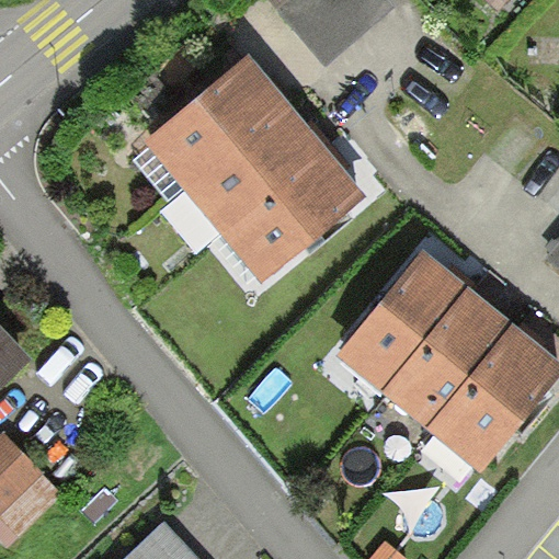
[(267,0),(323,70),(398,10),(389,0),(267,0)]
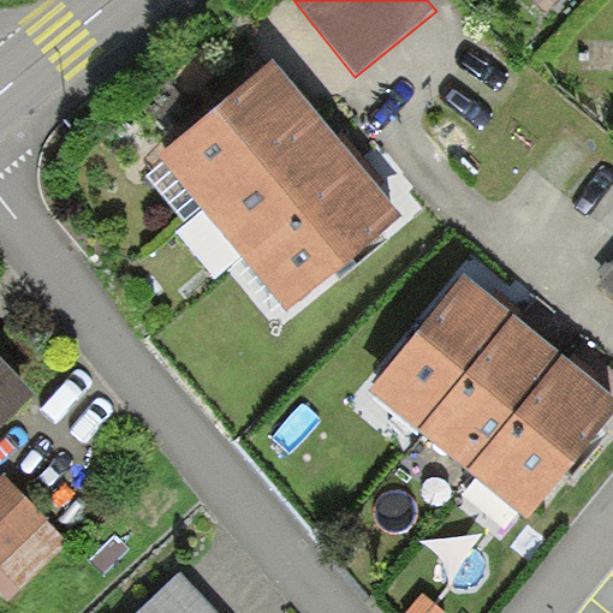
[(272,59),(155,156),(285,313),(403,215),(272,59)]
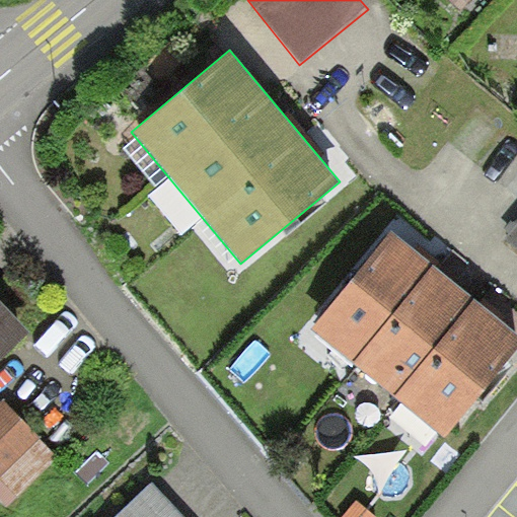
[(428,259),(392,229),(311,326),(442,435),(516,345),(516,331),(484,304),(439,268),(428,259)]
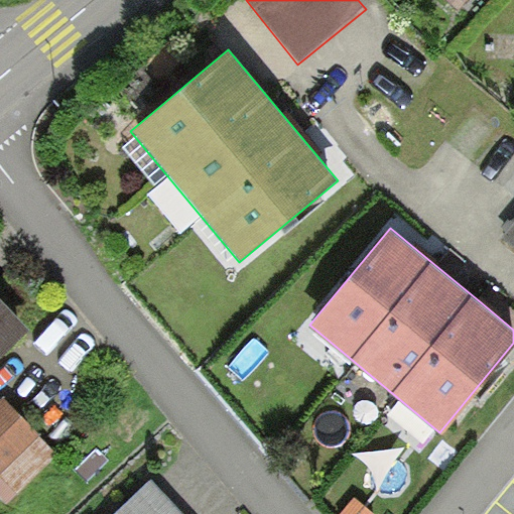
[(0,354),(27,329),(0,300),(0,354)]
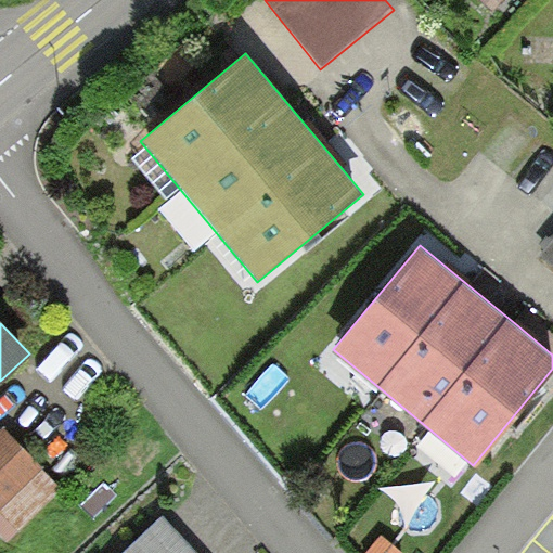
[(4,426),(0,429),(0,532),(5,539),(61,488),(4,426)]
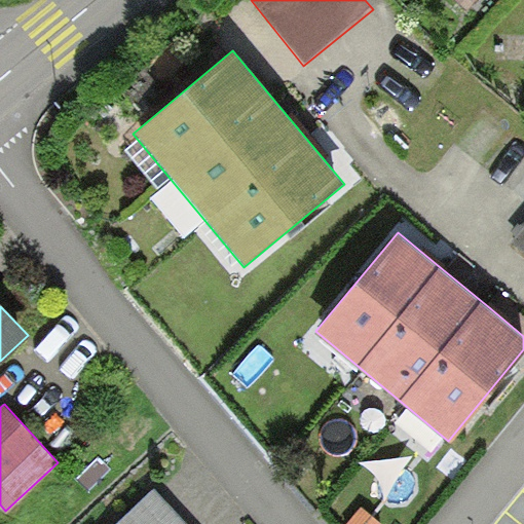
[(190,523),(155,486),(114,523),(112,523),(106,518),(99,523),(190,523)]
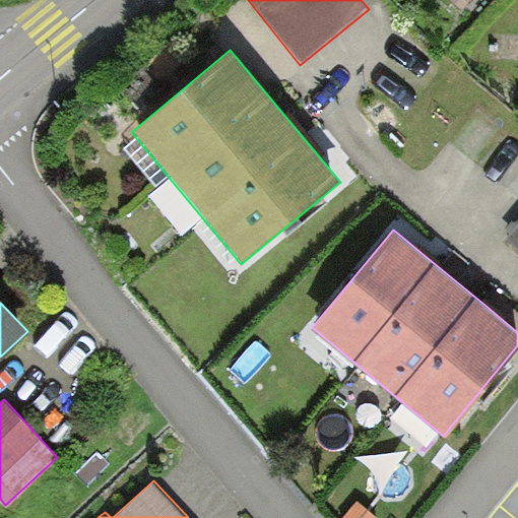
All buildings are outlined.
